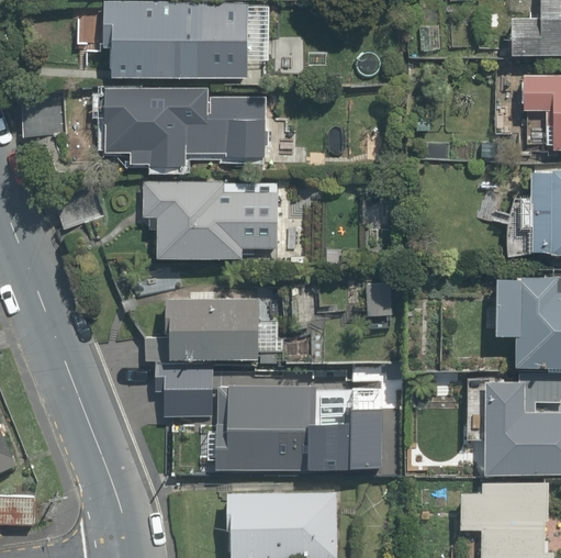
[(110,78),(225,82),(226,53),(198,52),(200,3),(122,0),(99,0),(99,30),(112,31),(110,78)]
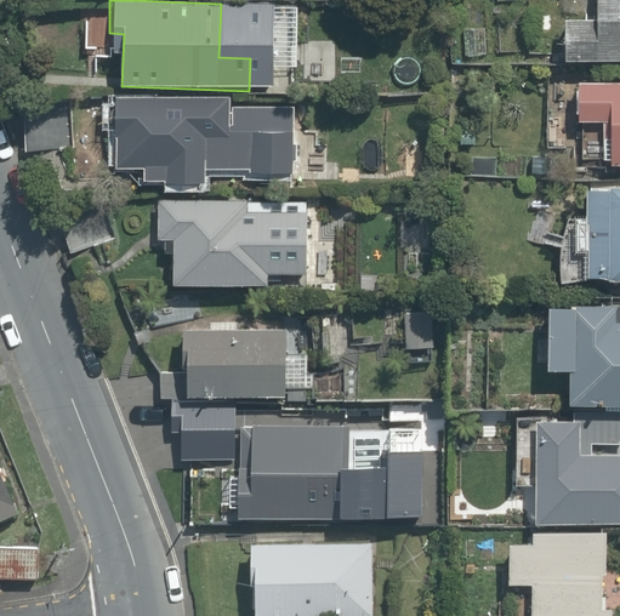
[(619,0),(597,0),(597,21),(570,21),(569,61),(619,62),(619,0)]
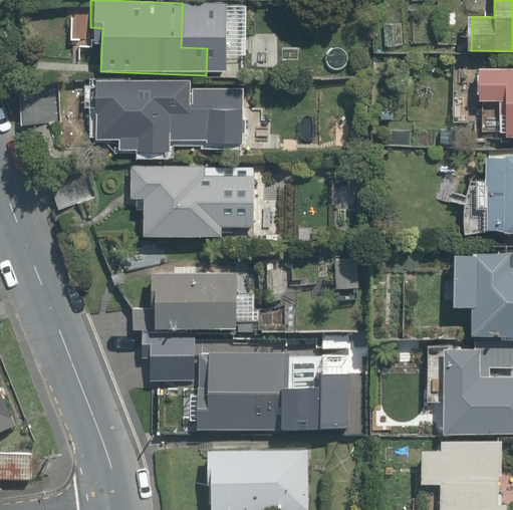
[(478,97),(502,99),(501,112),(480,111),(479,136),(512,137),(512,69),(480,67),(478,97)]
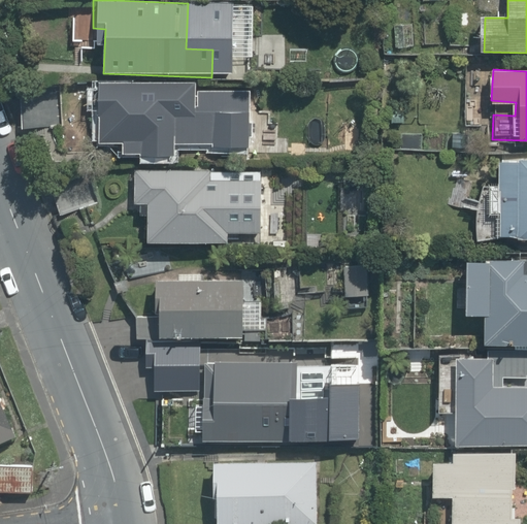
[(176,143),(249,148),(251,99),(218,97),(218,84),(103,77),(99,141),(122,142),(121,156),(175,159),(176,143)]
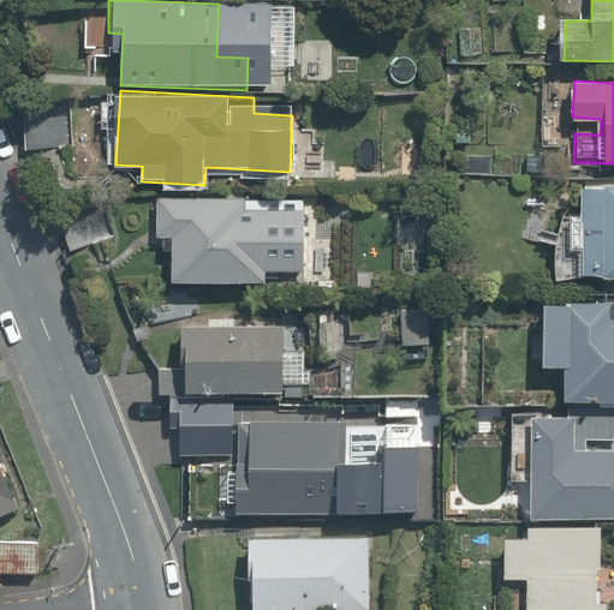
[(583,217),(555,216),(553,274),(613,276),(613,183),(584,183),(583,217)]
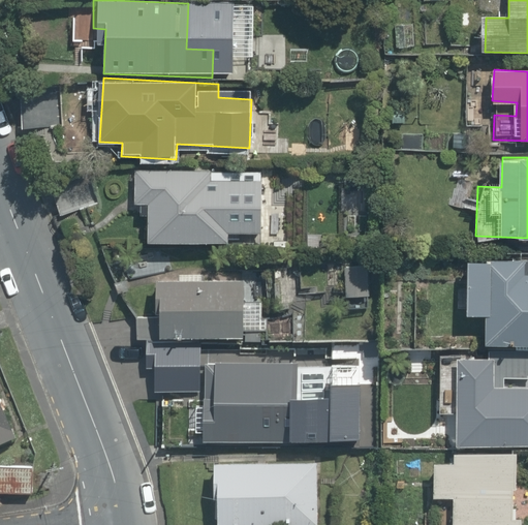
[(150,205),(149,244),(228,247),(229,234),(281,236),(283,179),(261,178),(134,174),(133,204),(150,205)]
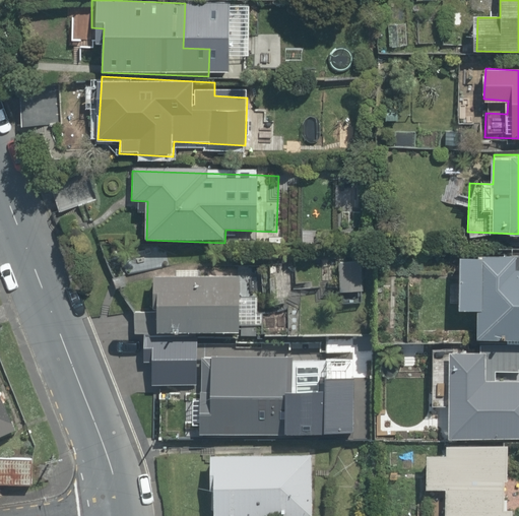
[(459,254),(457,308),(479,309),(478,337),(518,338),(518,274),(513,274),(514,256),(459,254)]
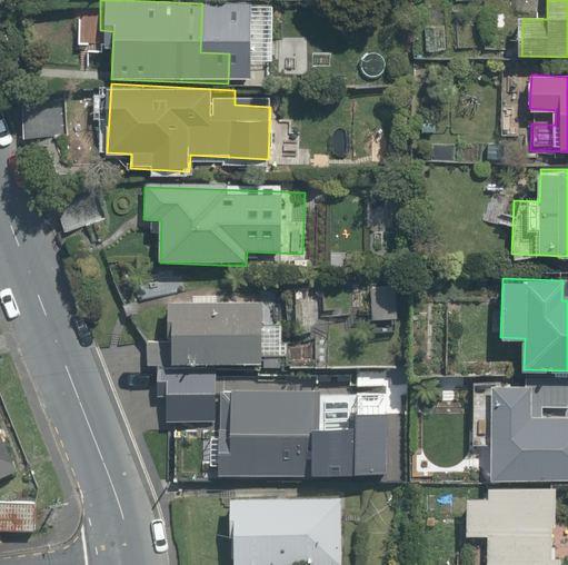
[(401,290),(374,288),(371,321),(399,324),(401,290)]
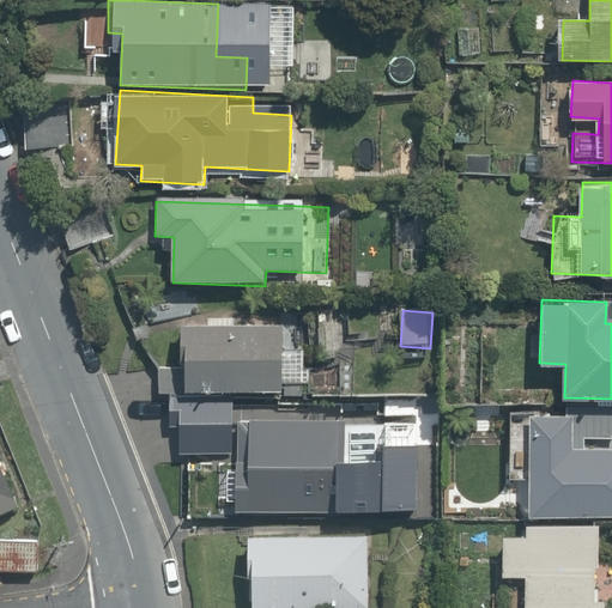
[(343,315),(319,314),(316,362),(341,362),(343,315)]
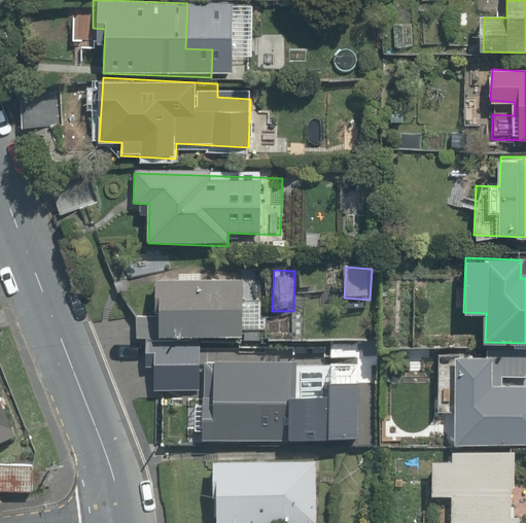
[(239,342),(240,303),(241,283),(153,280),(152,295),(162,297),(160,339),(239,342)]
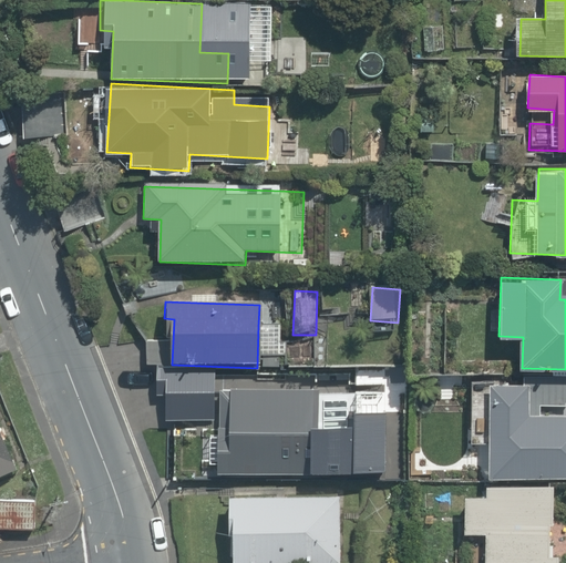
[(258,326),(257,368),(288,369),(289,344),(281,343),(281,326),(258,326)]
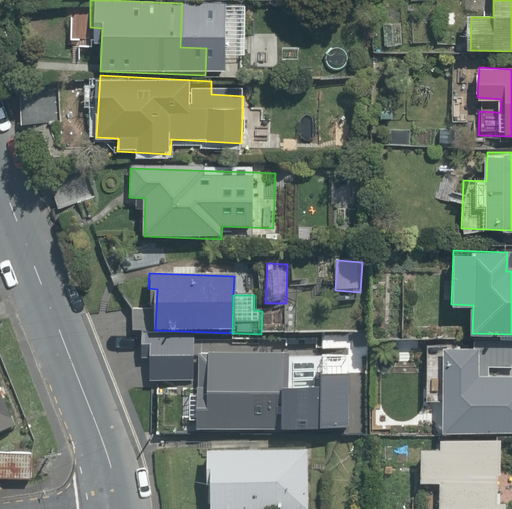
[(443,403),(442,433),(511,435),(511,348),(428,346),(426,402),(443,403)]
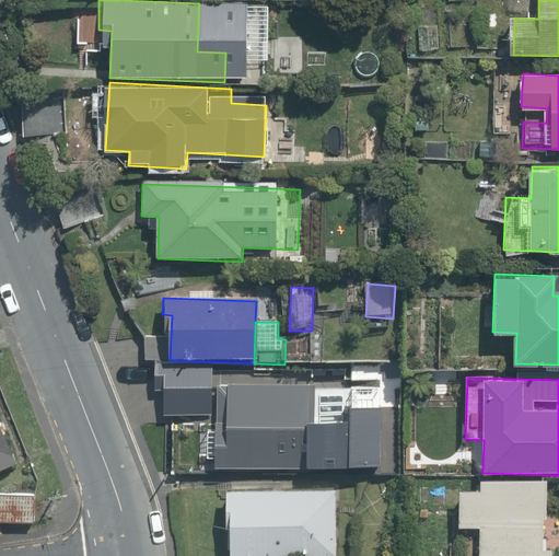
[(245,459),(347,463),(349,404),(315,403),(316,391),(213,386),(210,470),(244,471),(245,459)]
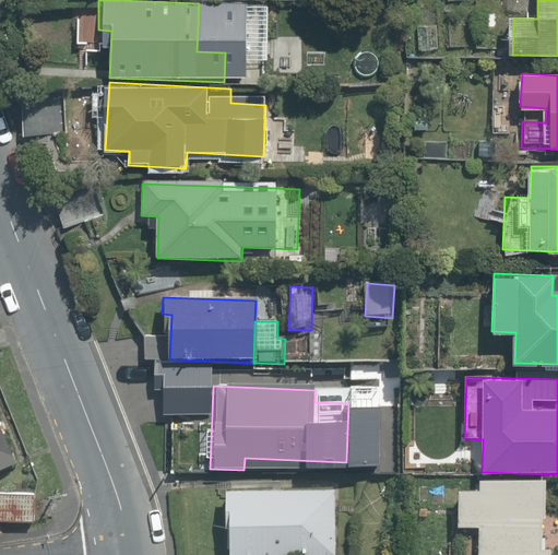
[(0,527),(33,514),(0,427),(0,527)]
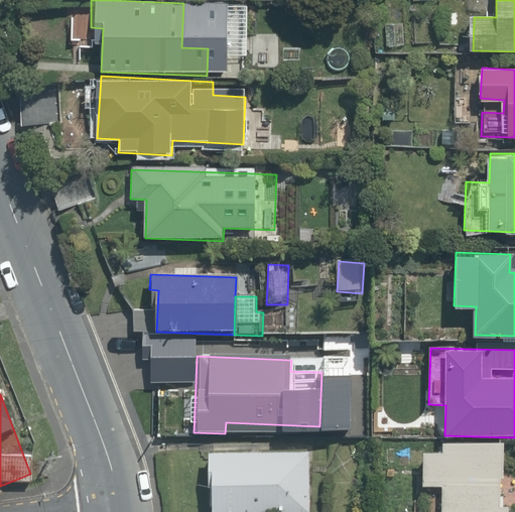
[(508,511),(508,507),(514,506),(514,480),(501,480),(502,443),(441,441),(441,451),(422,451),(421,485),(440,485),(439,511),(508,511)]
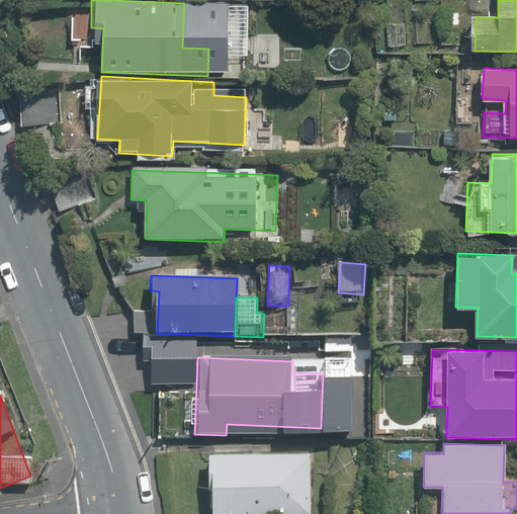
[(211,451),(209,513),(318,513),(319,493),(312,493),(313,454),(211,451)]
